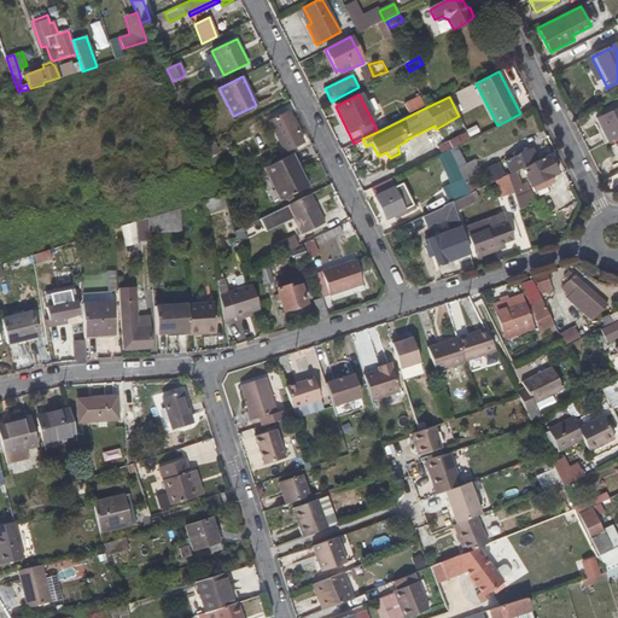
[(420,97),(403,105),(409,116),(426,108),(420,97)]
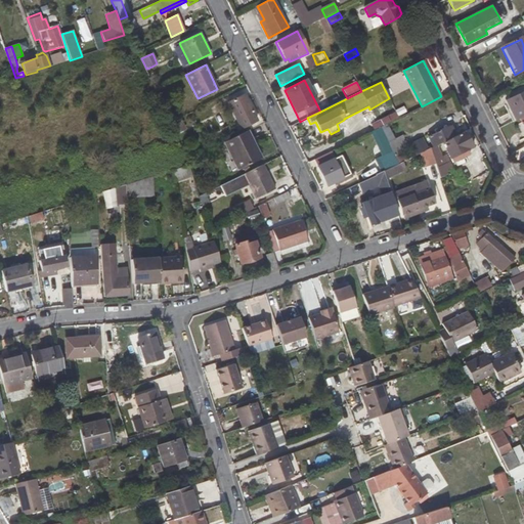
[(523,91),(505,101),(515,122),(519,120),(523,117),(523,91)]
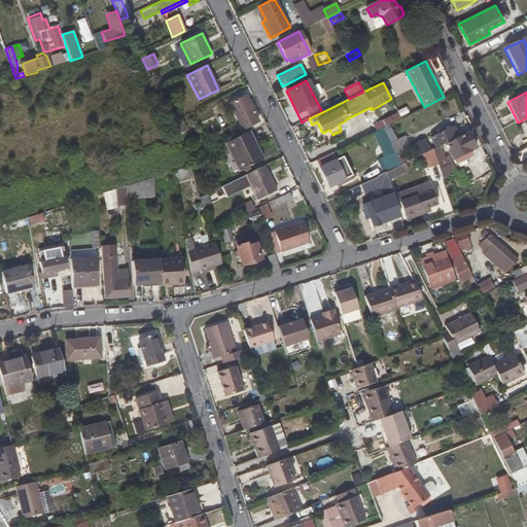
[(239,124),(246,120),(249,127),(258,121),(246,95),(230,104),(239,124)]
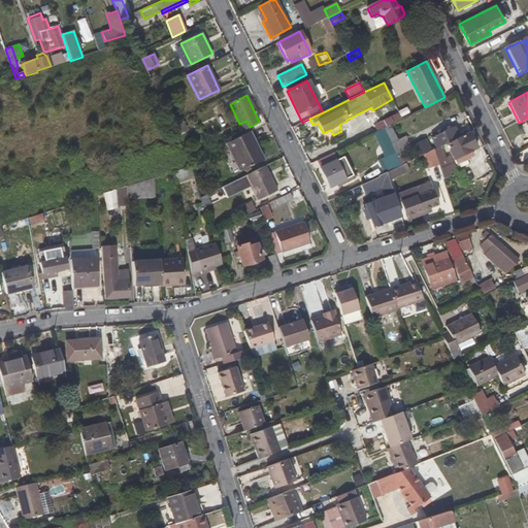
[(239,124),(242,130),(250,127),(246,121),(239,124)]
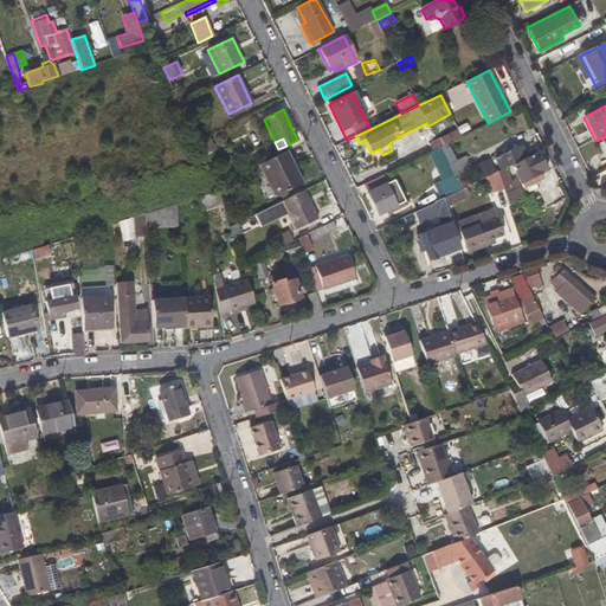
[(214,149),(210,140),(198,147),(202,156),(214,149)]
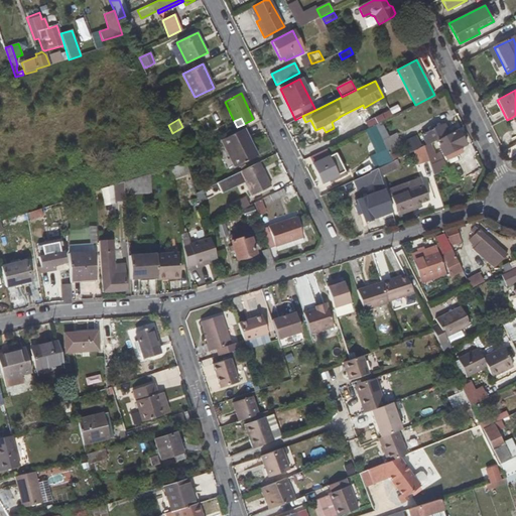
[(396,134),(388,137),(381,122),(374,126),(391,162),(395,160),(398,158),(393,148),(399,145),(397,143),(400,142),(396,134)]
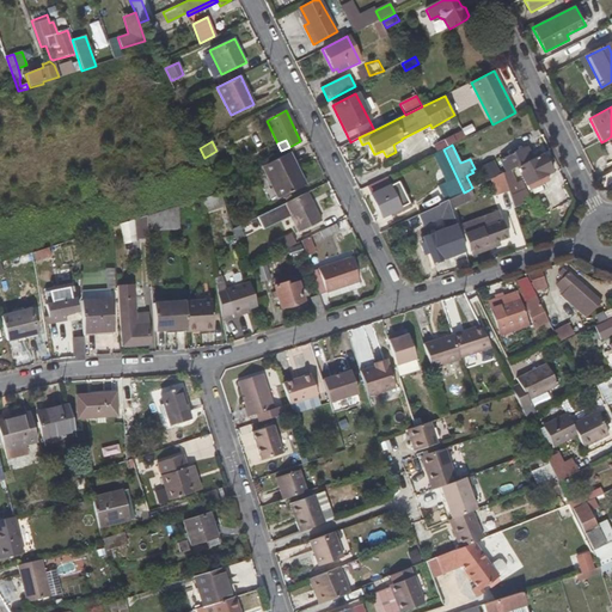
[(525,146),(499,159),(506,172),(510,170),(516,166),(532,159),(525,146)]
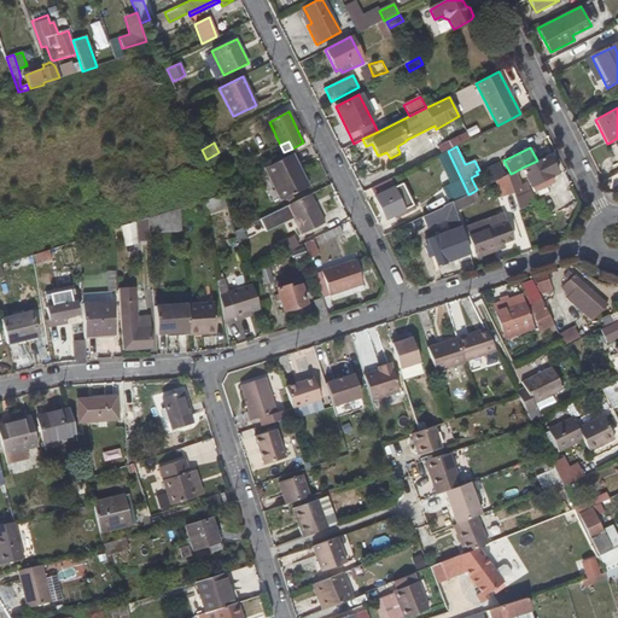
[(468,194),(448,151),(437,156),(452,184),(448,186),(455,200),(468,194)]
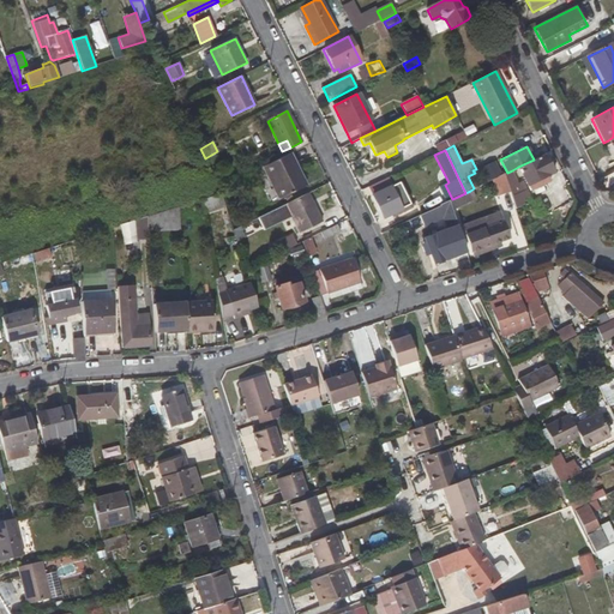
[(278,200),(307,185),(292,154),(263,168),(278,200)]
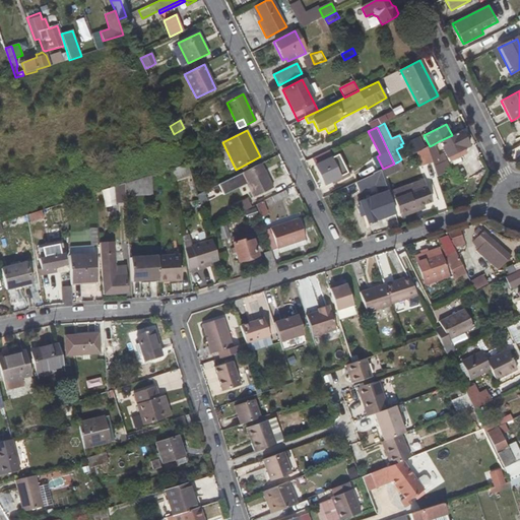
[(447,157),(469,146),(461,130),(452,135),(439,141),(447,157)]
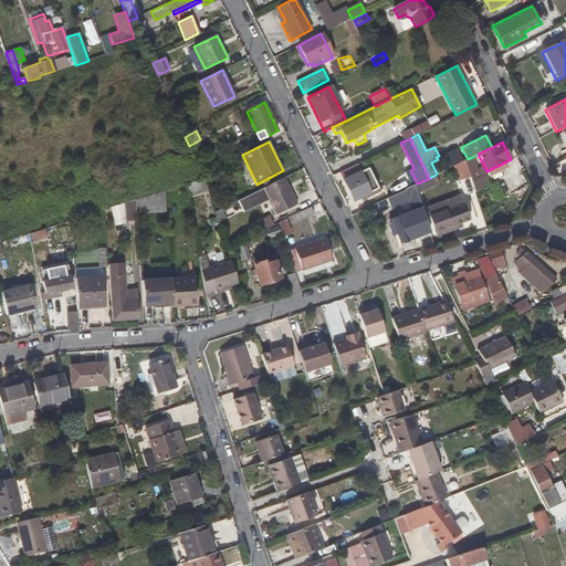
[(464,161),(470,177),(474,192),(489,186),(485,176),(481,178),(472,157),(468,159),(464,161)]
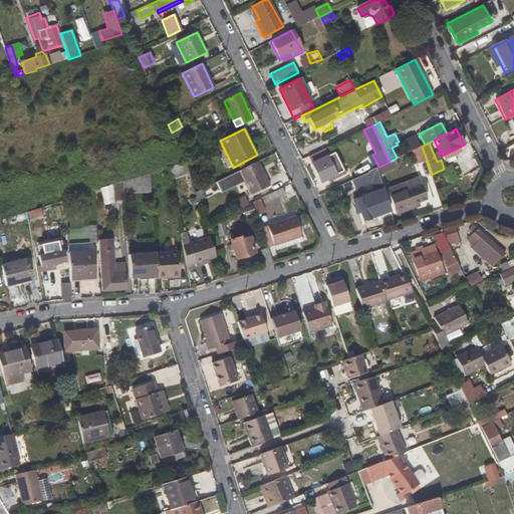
[(411,151),(416,165),(427,161),(422,147),(411,151)]
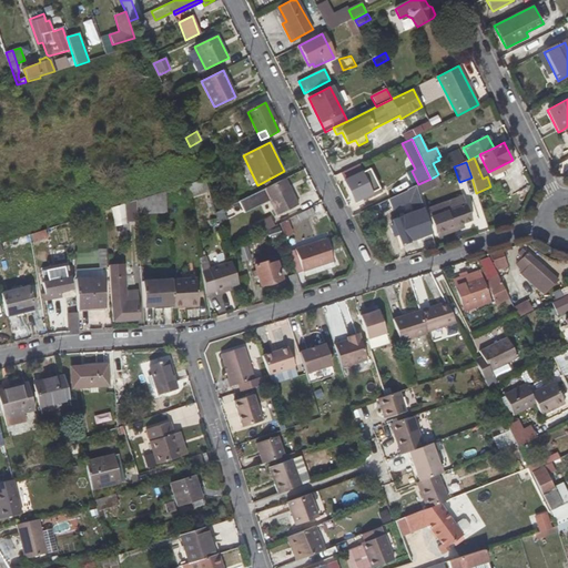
[(362,199),(363,202),(381,193),(369,169),(344,181),(354,202),(362,199)]
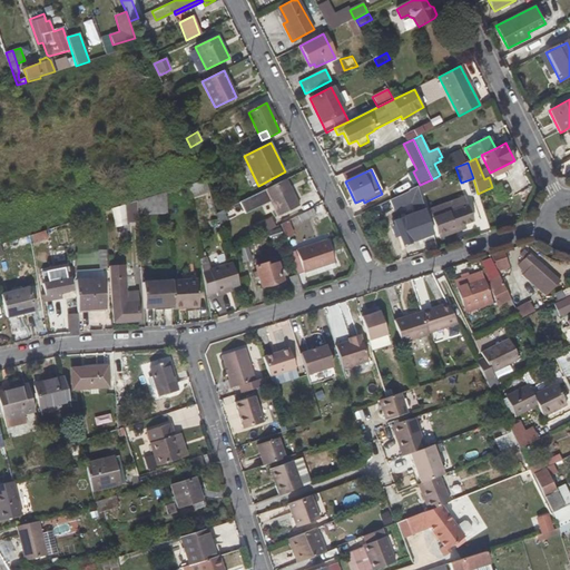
[(436,177),(432,179),(420,185),(418,186),(421,194),(441,185),(436,177)]
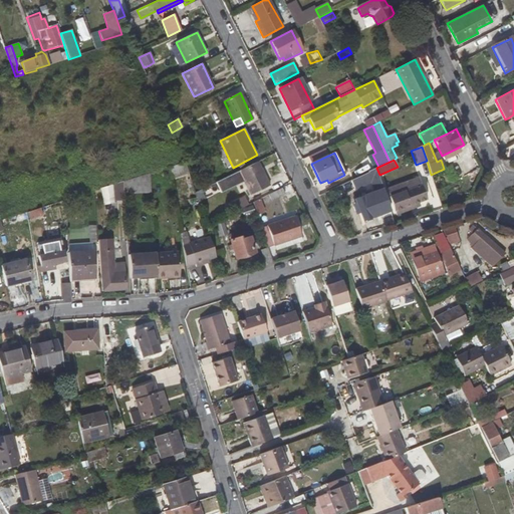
[(250,196),(269,186),(258,162),(239,172),(250,196)]
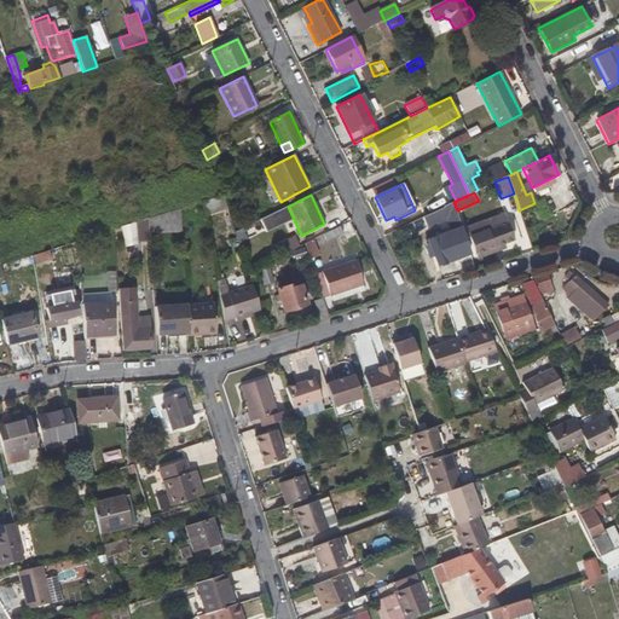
[(428,241),(437,266),(469,254),(452,203),(423,217),(427,226),(435,223),(437,225),(447,219),(451,231),(428,241)]
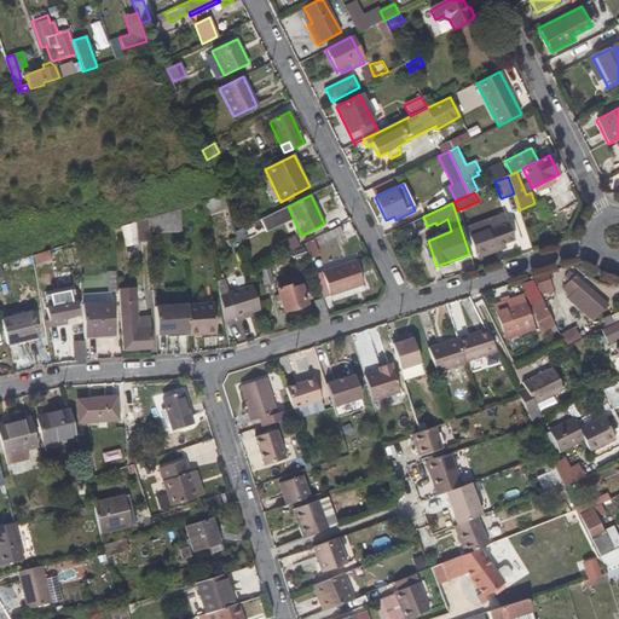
[(149,235),(181,233),(180,209),(148,219),(149,235)]
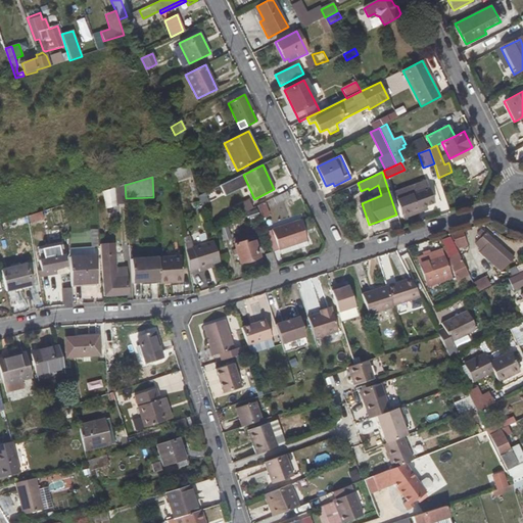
[(425,181),(393,192),(397,200),(428,189),(425,181)]
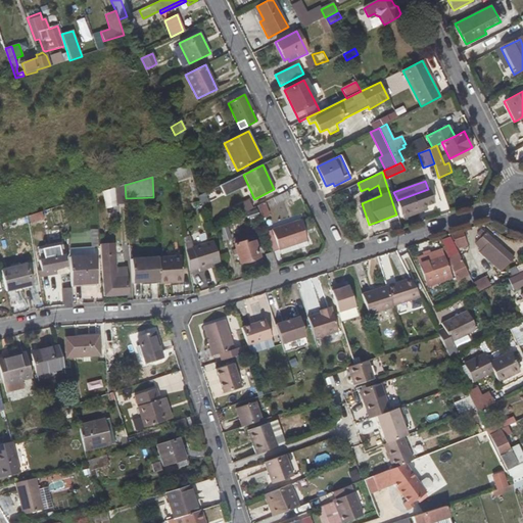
[(127,204),(126,198),(125,185),(114,188),(114,192),(115,205),(127,204)]
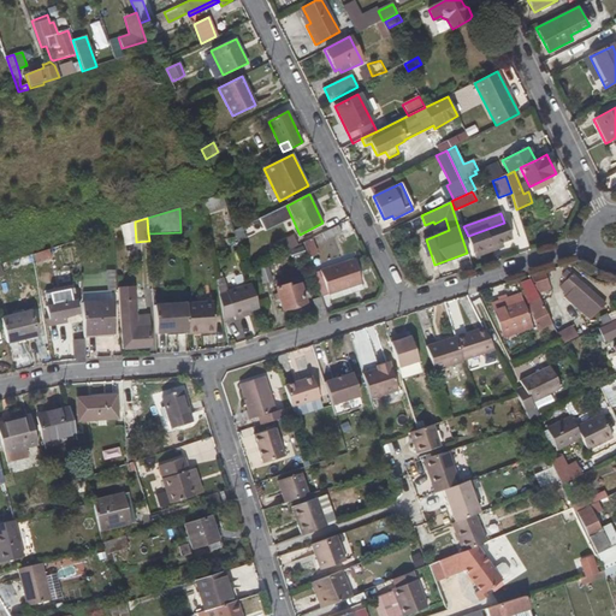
[(502,244),(510,241),(504,223),(468,236),(474,255),(502,244)]
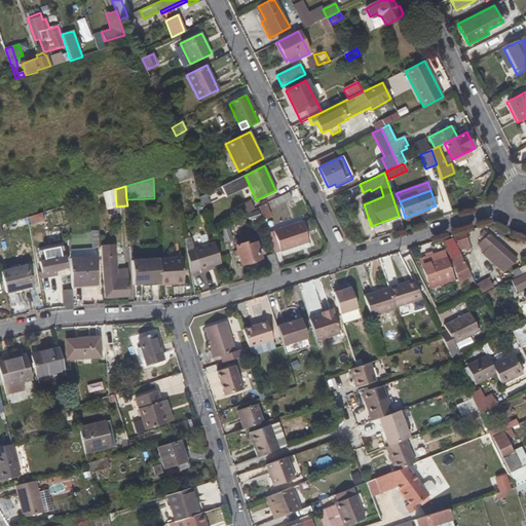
[(277,205),(292,199),(289,192),(274,199),(277,205)]
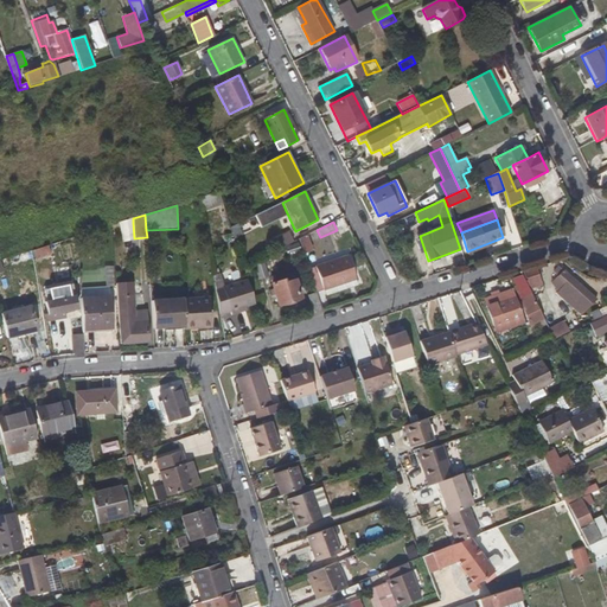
[(243,227),(242,223),(230,228),(234,240),(242,236),(240,228),(243,227)]
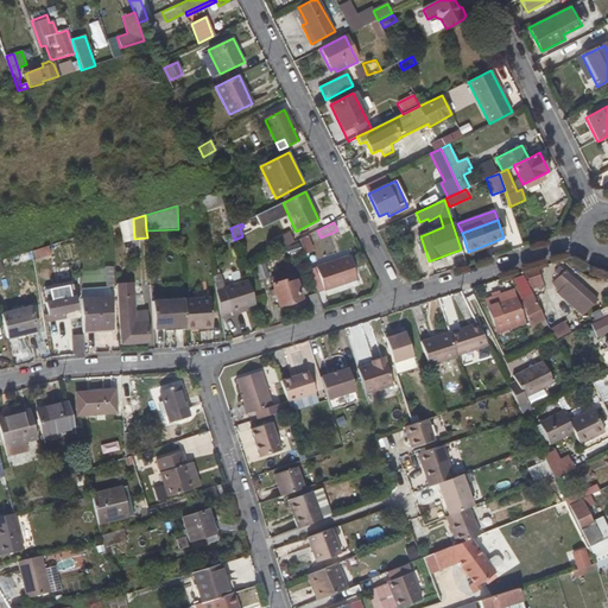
[(291,234),(278,241),(282,248),(296,241),(291,234)]
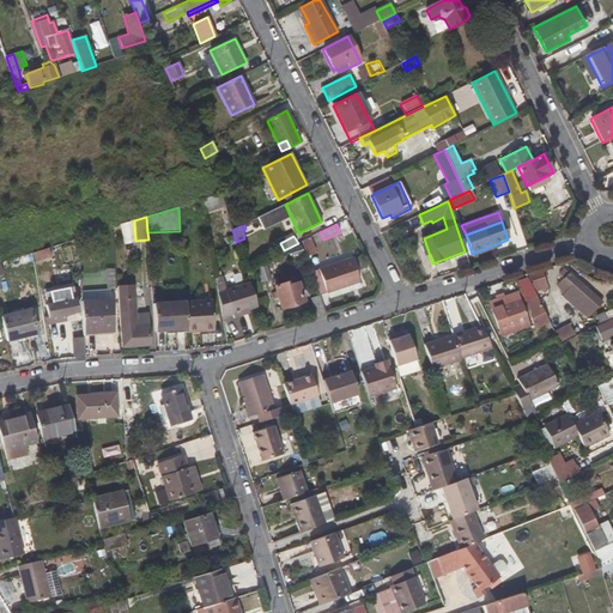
[(308,261),(317,258),(310,237),(302,242),(308,261)]
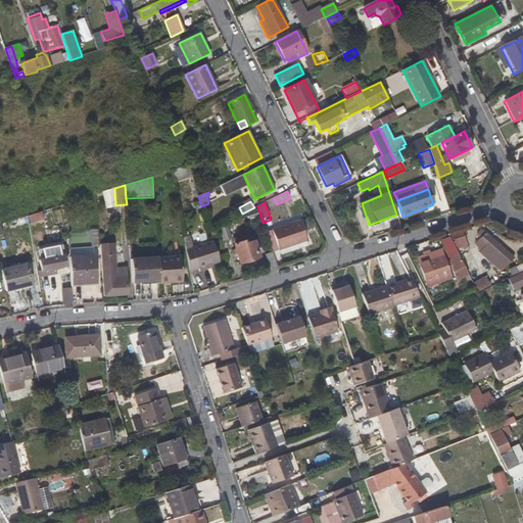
[(403,220),(427,211),(426,207),(402,217),(403,220)]
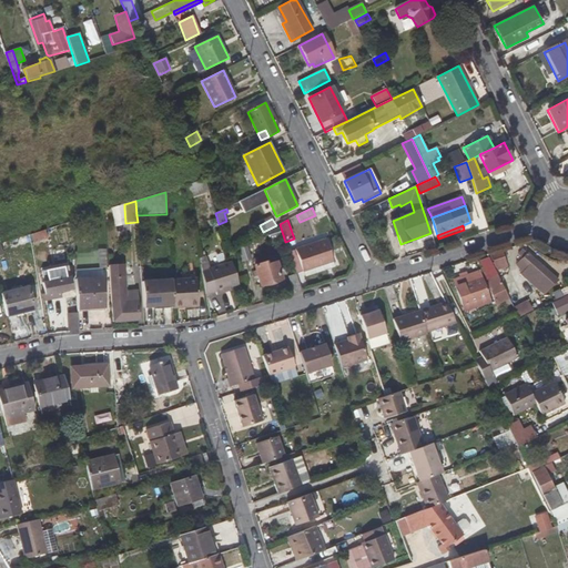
[(269,241),(281,237),(280,229),(267,233),(269,241)]
